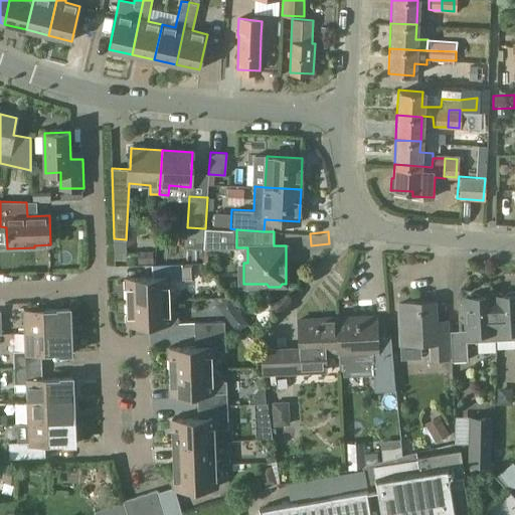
[(205,248),(205,237),(187,236),(186,247),(205,248)]
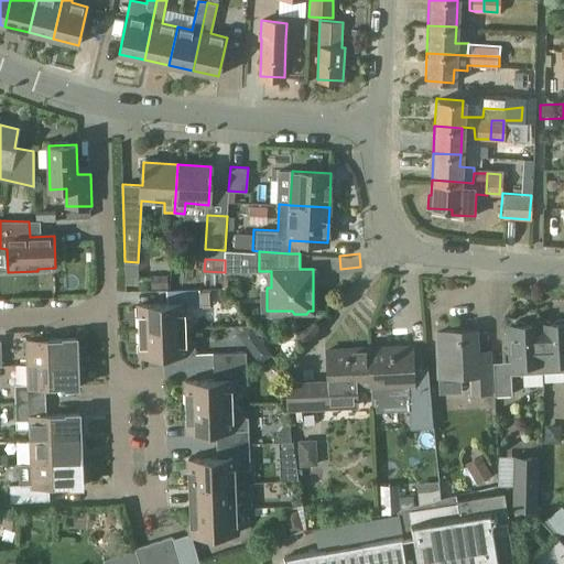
[(141,331),(183,329),(183,306),(201,306),(201,290),(169,290),(169,304),(140,305),(141,331)]
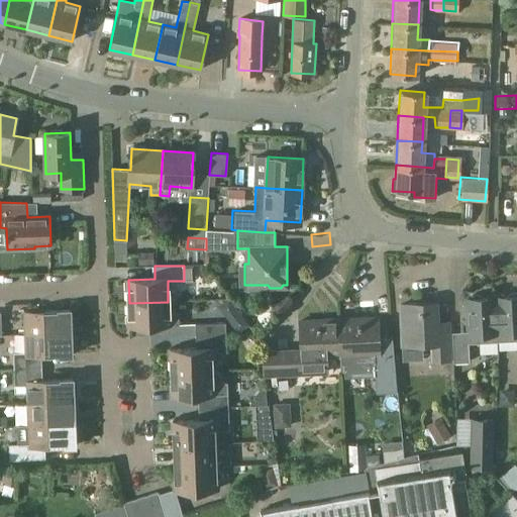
[(516,389),(516,292),(510,293),(507,296),(495,297),(497,341),(516,339),(516,349),(514,389),(516,389)]
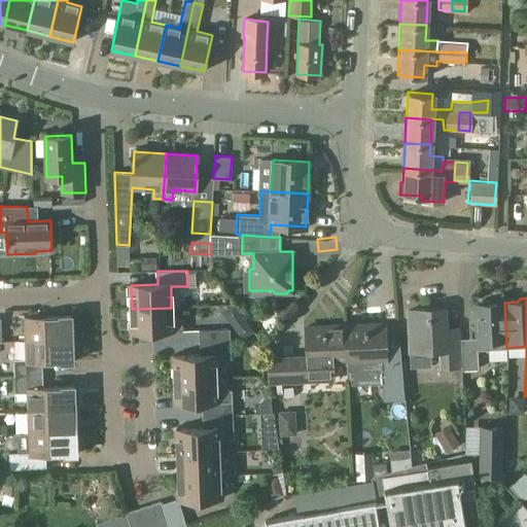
[(504,303),(491,304),(488,301),(480,301),(477,304),(473,305),(473,308),(469,311),(470,319),(475,322),(476,350),(506,348),(504,303)]
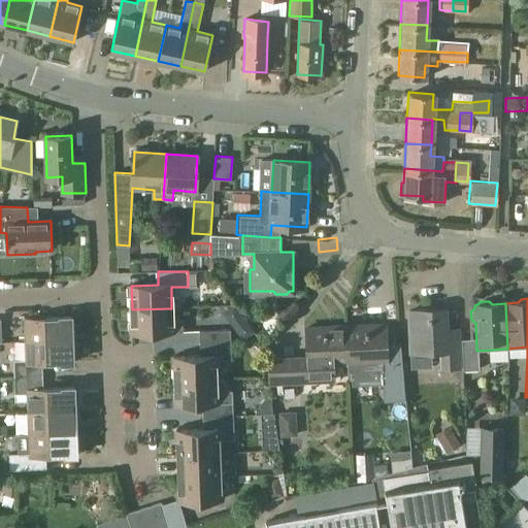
[(171,308),(132,309),(133,332),(184,330),(183,321),(172,321),(171,308)]
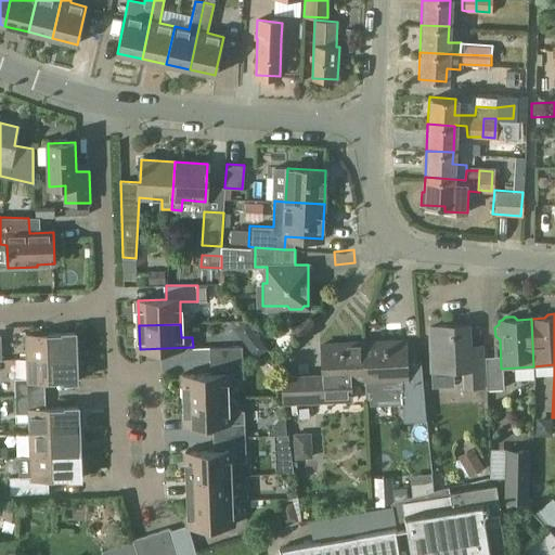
[(469,352),(468,325),(430,326),(431,370),(464,369),(464,387),(482,386),(481,351),(469,352)]
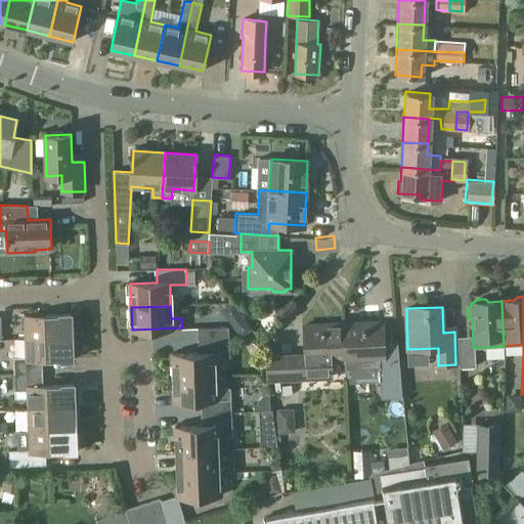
[(26,339),(71,337),(70,314),(25,315),(26,339)]
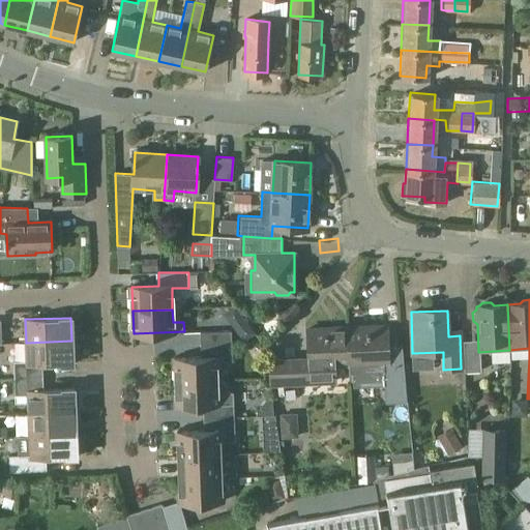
[(347,327),(349,363),(349,374),(379,373),(383,372),(385,403),(407,402),(402,346),(386,346),(386,325),(347,327)]
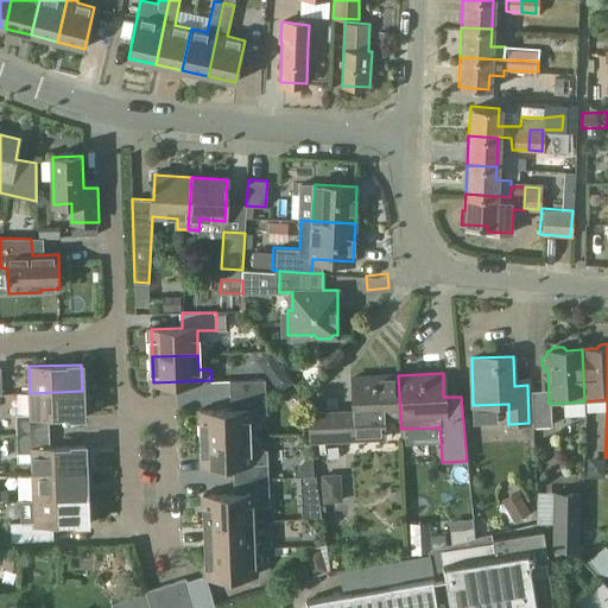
[(387,418),(400,417),(398,375),(353,378),(354,411),(309,413),(310,443),(387,441),(387,418)]
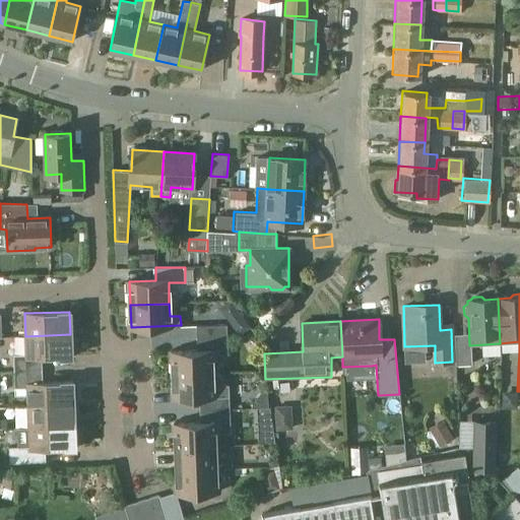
[(197,337),(228,336),(235,335),(235,324),(197,325),(197,337)]
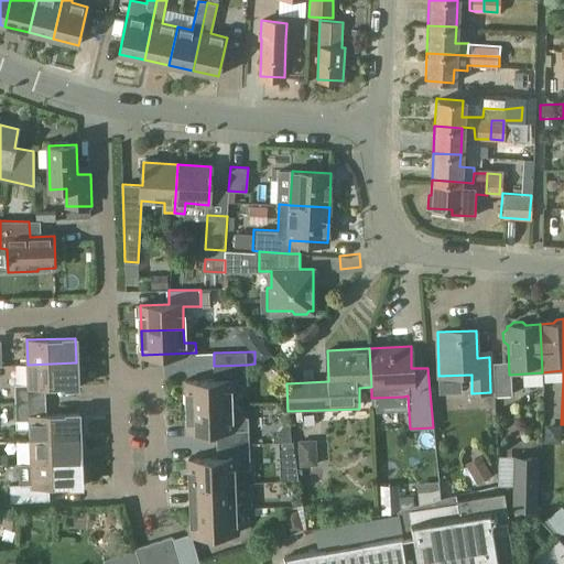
[(45,401),(44,387),(77,384),(76,362),(28,365),(29,383),(14,384),(15,402),(45,401)]
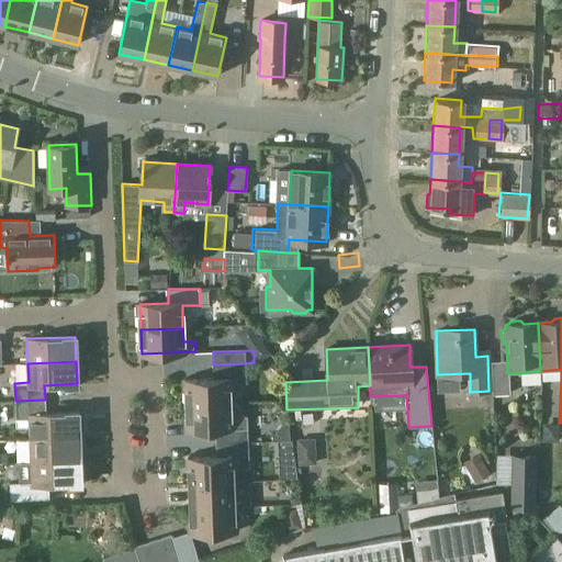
[(229,381),(247,381),(246,363),(213,364),(214,378),(187,379),(188,405),(229,403),(229,381)]
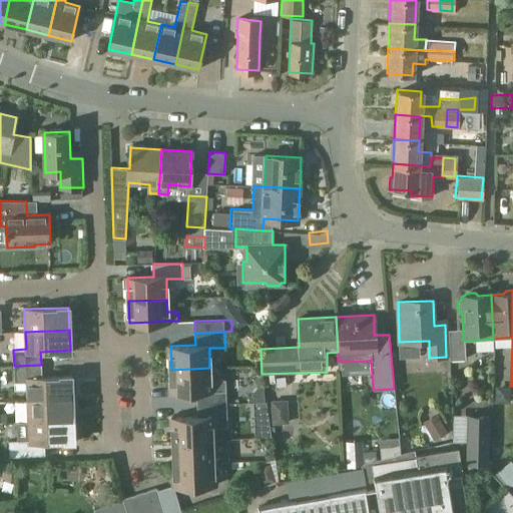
[(447,349),(448,363),(464,362),(463,348),(447,349)]
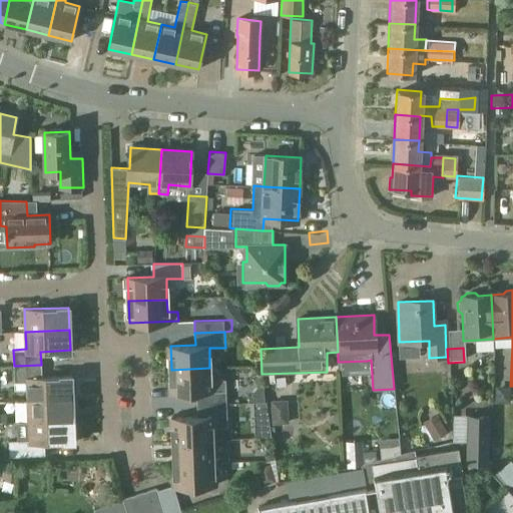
[(72,398),(71,377),(41,378),(41,365),(14,366),(15,385),(27,384),(28,400),(72,398)]
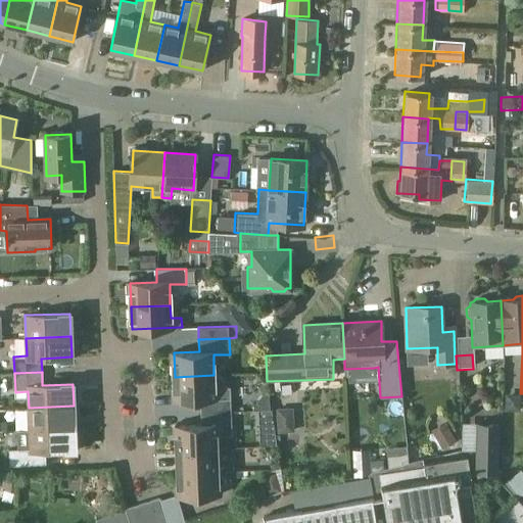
[(221,375),(214,375),(175,377),(176,399),(200,398),(201,412),(230,411),(229,390),(222,391),(221,375)]
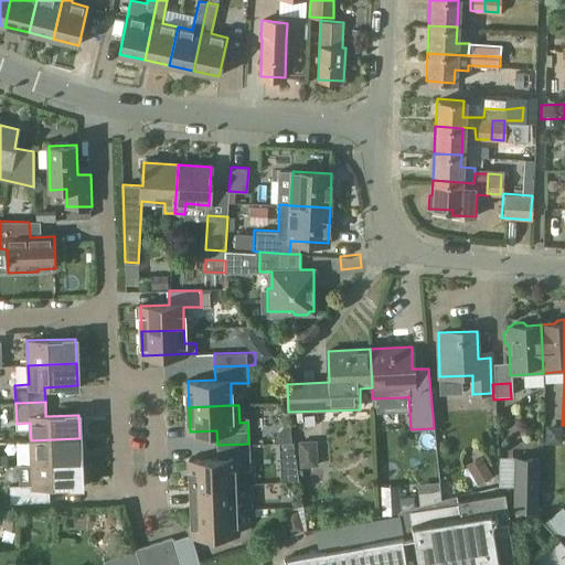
[(31,465),(81,462),(80,438),(31,440),(31,465)]
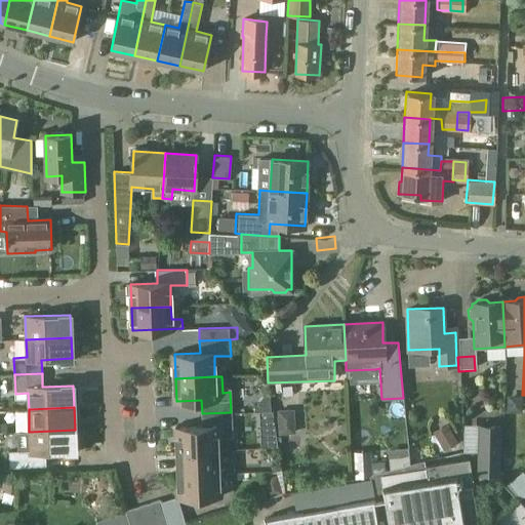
[(217,449),(217,441),(232,440),(231,412),(202,413),(202,427),(176,428),(177,451),(217,449)]
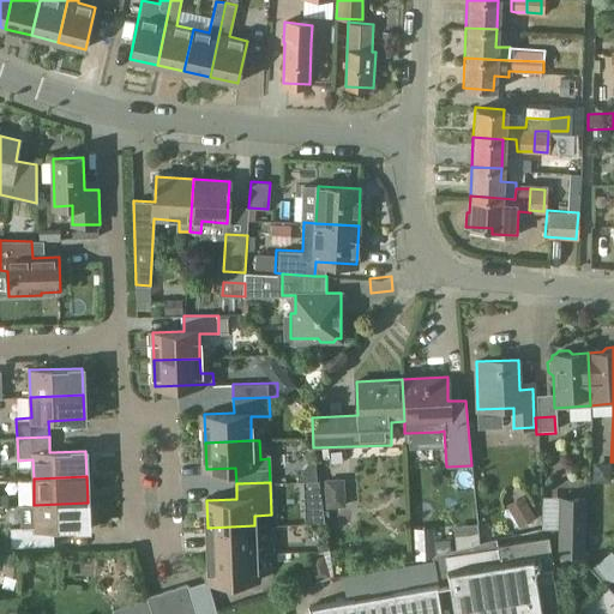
[(523,494),(501,499),(507,524),(529,519),(523,494)]
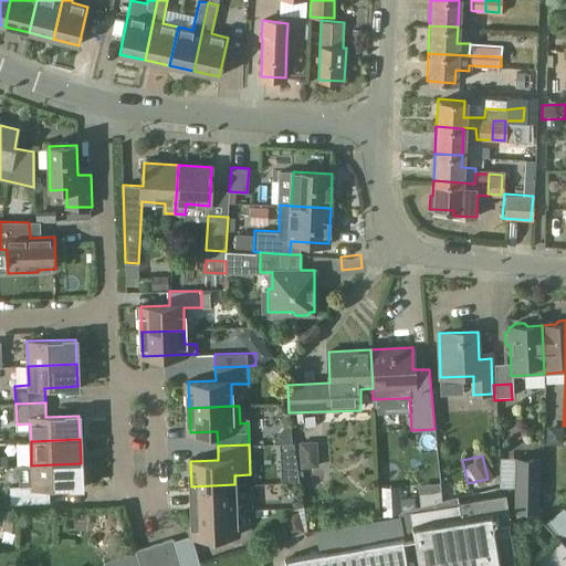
[(541,513),(542,459),(502,459),(501,489),(517,489),(516,513),(541,513)]
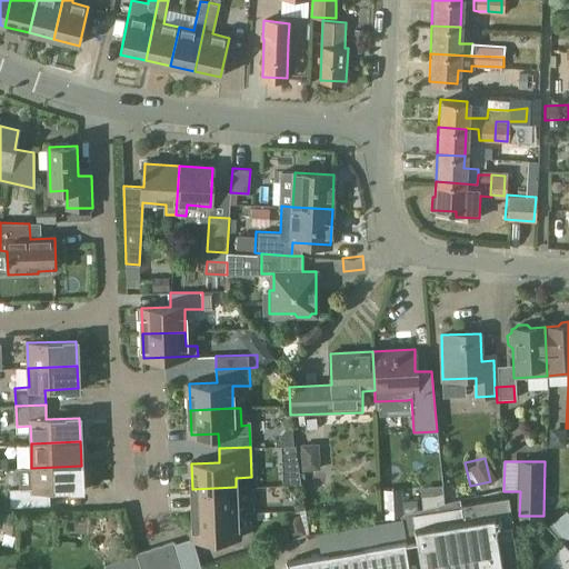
[(49,490),(82,489),(81,466),(31,468),(32,486),(9,487),(9,506),(49,503),(49,490)]
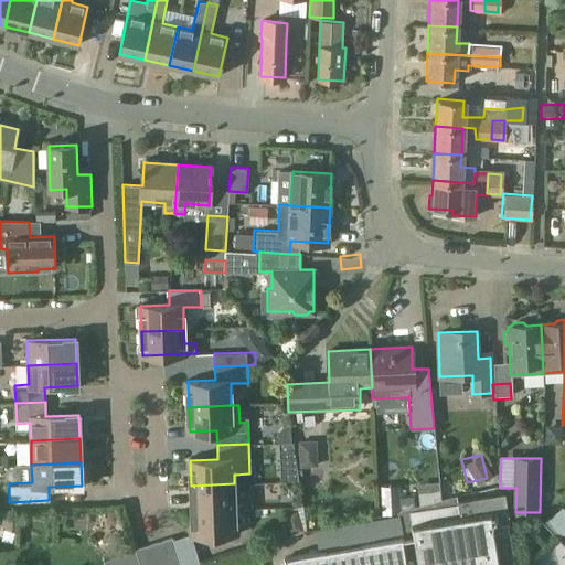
[(414,497),(437,494),(435,479),(413,481),(414,497)]
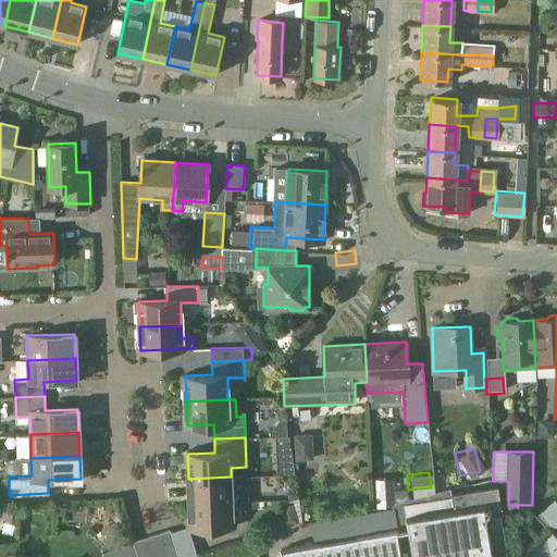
[(388,475),(370,477),(371,497),(390,497),(388,475)]
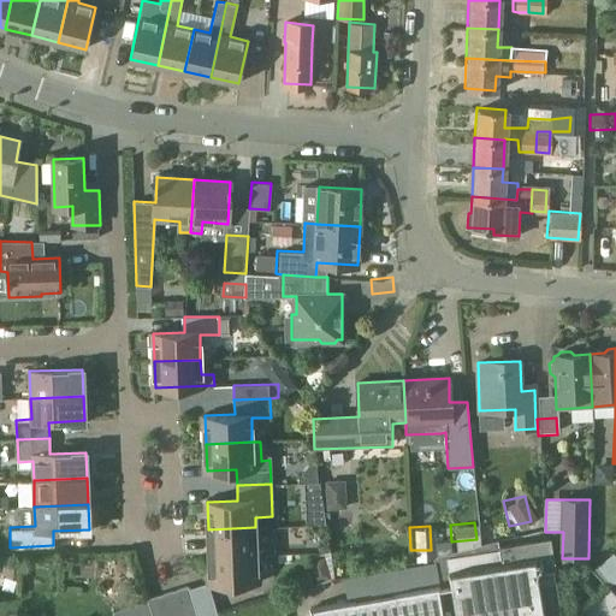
[(209,556),(256,554),(255,527),(208,529),(209,556)]
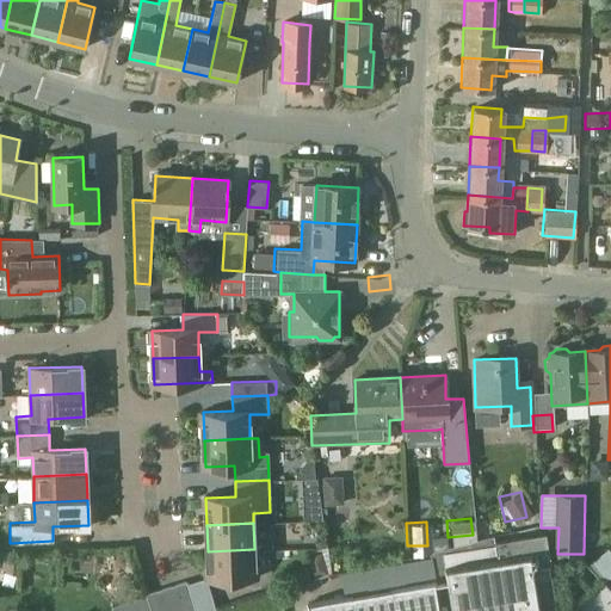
[(494,556),(442,565),(449,610),(534,610),(555,608),(543,530),(491,539),(494,556)]
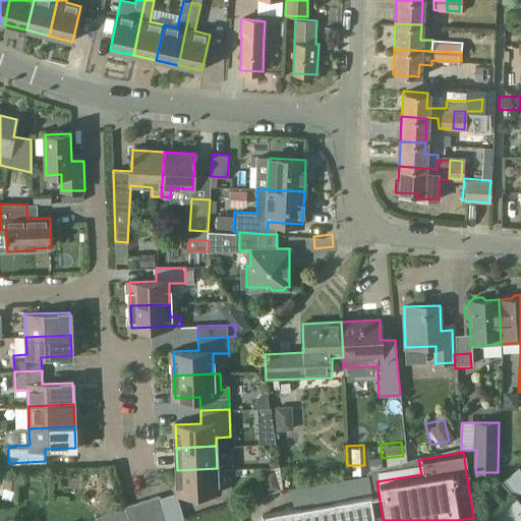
[(520,462),(502,475),(512,489),(520,482),(520,462)]
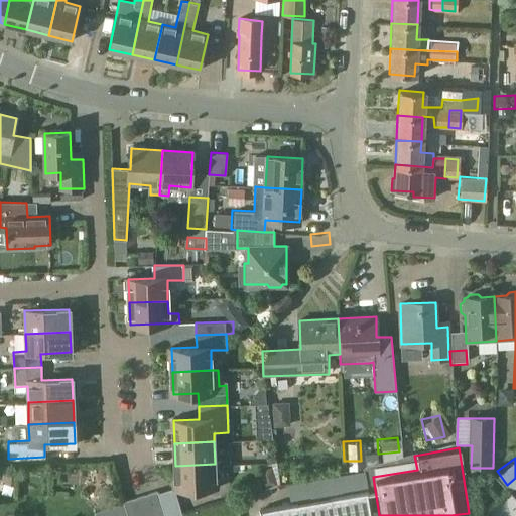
[(215,464),(175,466),(176,489),(215,487),(215,464)]
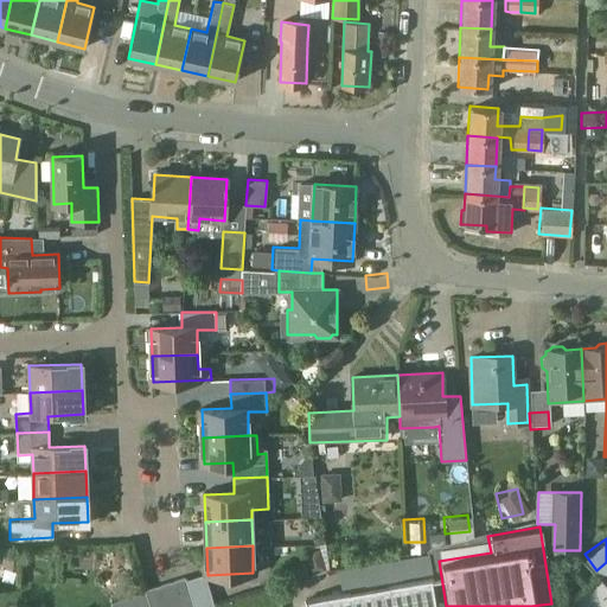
[(320,551),(305,554),(307,569),(323,567),(320,551)]
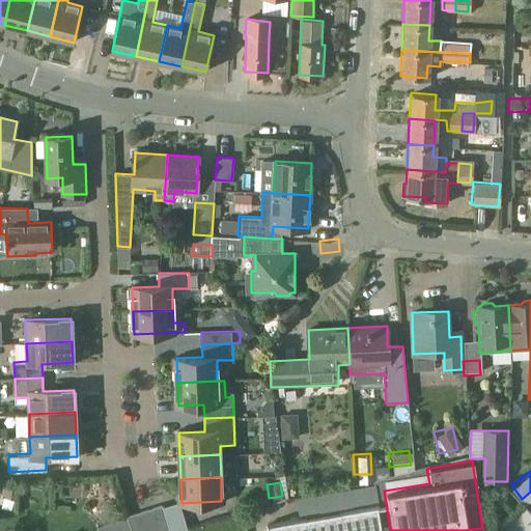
[(379,530),(374,503),(263,523),(264,530),(379,530)]
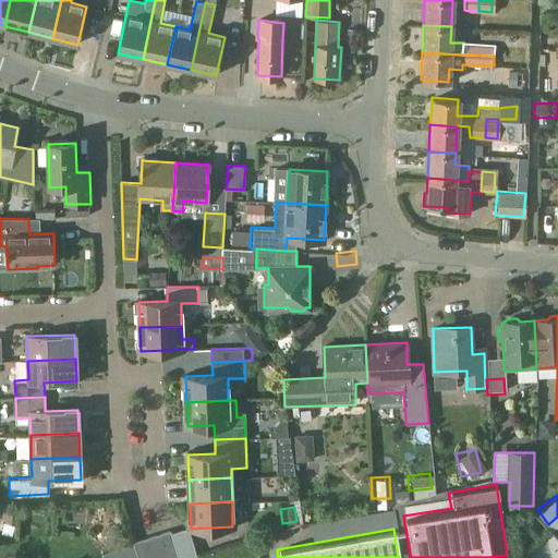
[(159,534),(166,557),(179,557),(171,531),(159,534)]
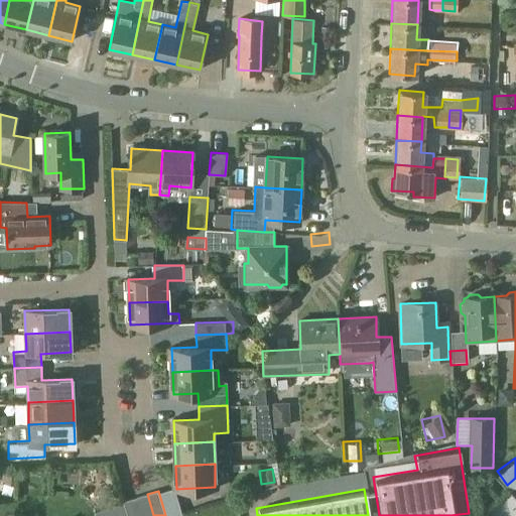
[(140,515),(153,515),(147,494),(135,498),(140,515)]
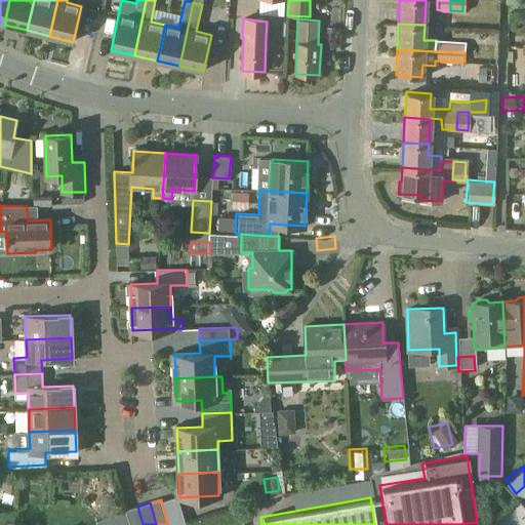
[(130,524),(143,524),(137,507),(126,510),(130,524)]
